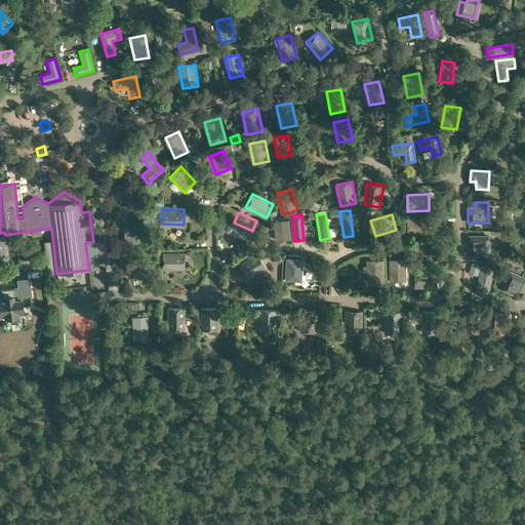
[(430,217),(407,217),(407,234),(430,234),(430,217)]
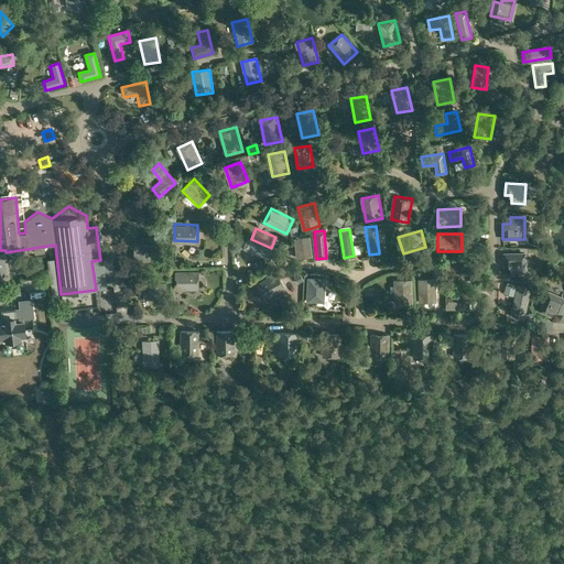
[(327,235),(326,253),(338,255),(339,236),(327,235)]
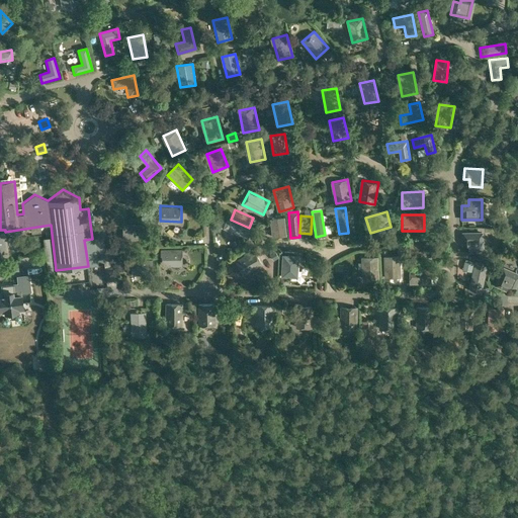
[(285,217),(271,219),(273,237),(287,236),(285,217)]
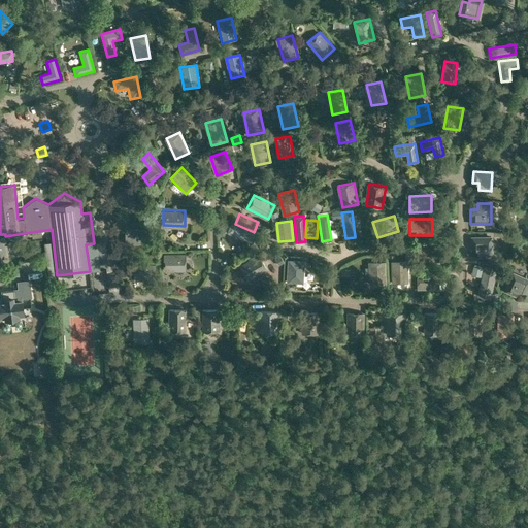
[(229,224),(226,233),(252,243),(255,234),(229,224)]
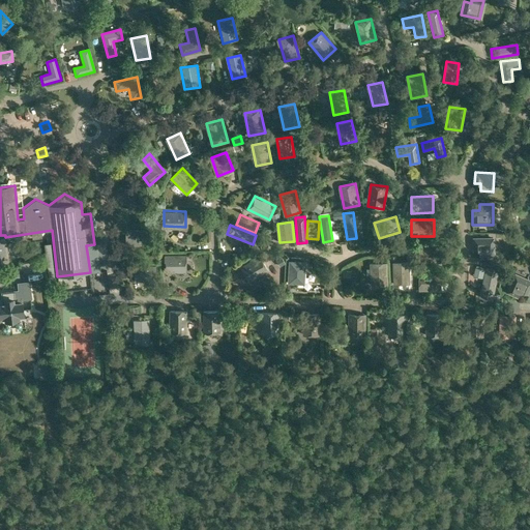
[(148,229),(127,229),(127,244),(148,244),(148,229)]
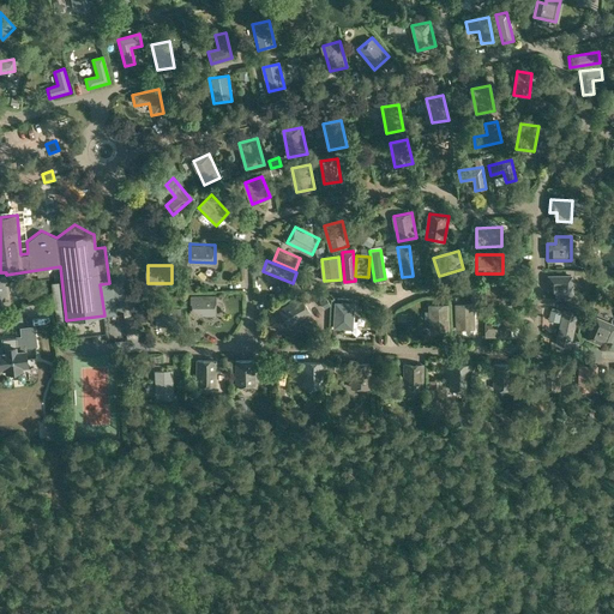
[(571,276),(549,276),(549,289),(557,289),(557,298),(571,298),(571,276)]
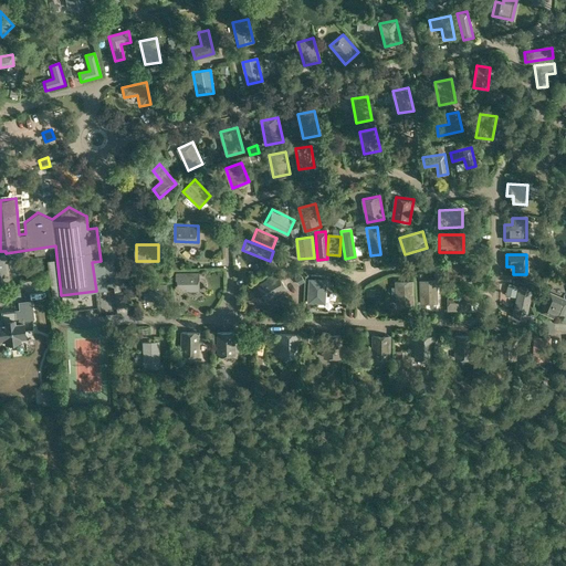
[(470,262),(447,262),(447,281),(470,280),(470,262)]
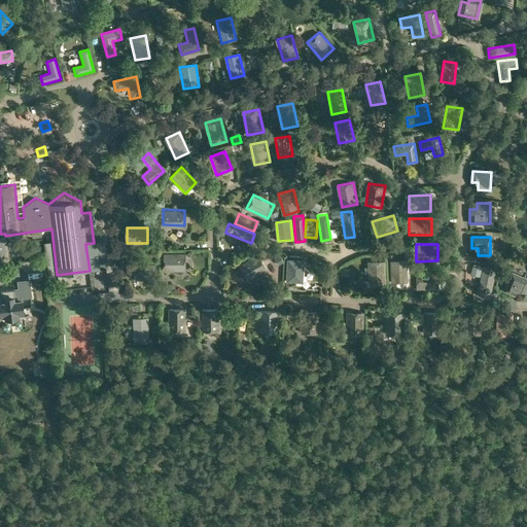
[(165,253),(165,268),(186,268),(186,253),(165,253)]
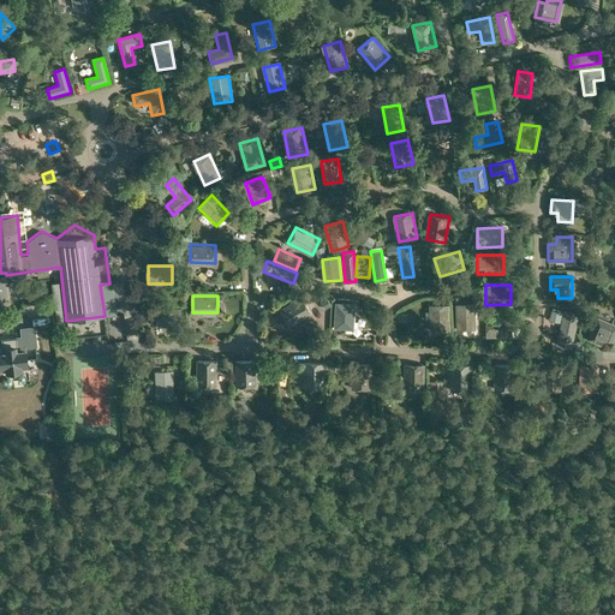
[(303,296),(281,308),(290,324),(312,311),(303,296)]
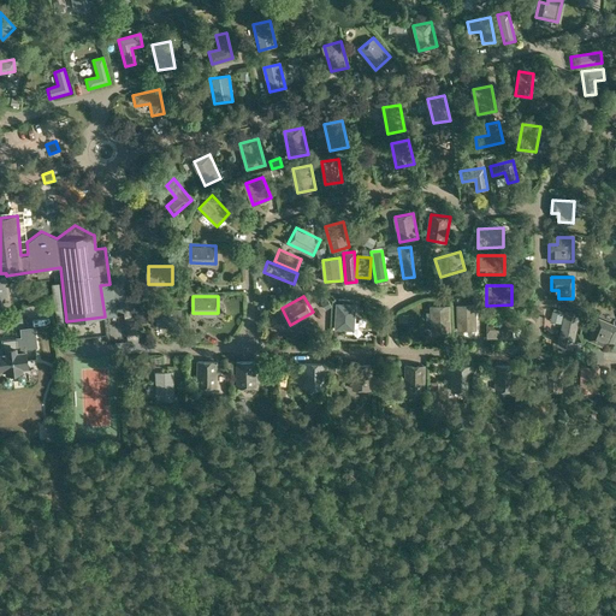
[(336,303),(335,330),(355,330),(356,304),(336,303)]
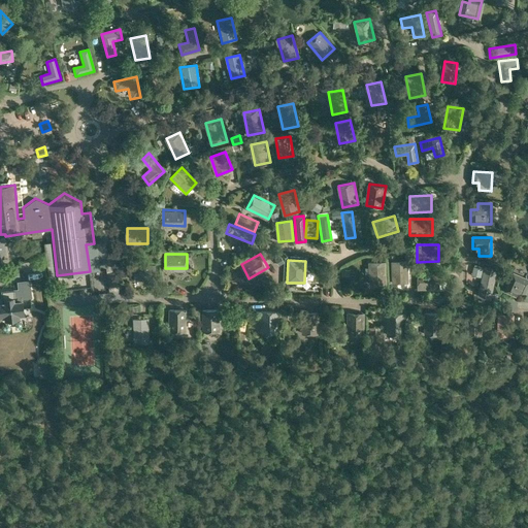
[(408,260),(391,260),(392,283),(408,283),(408,260)]
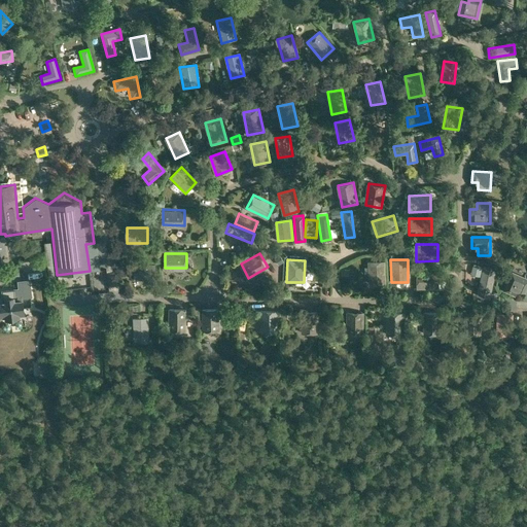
[(385,260),(369,260),(370,283),(385,283),(385,260)]
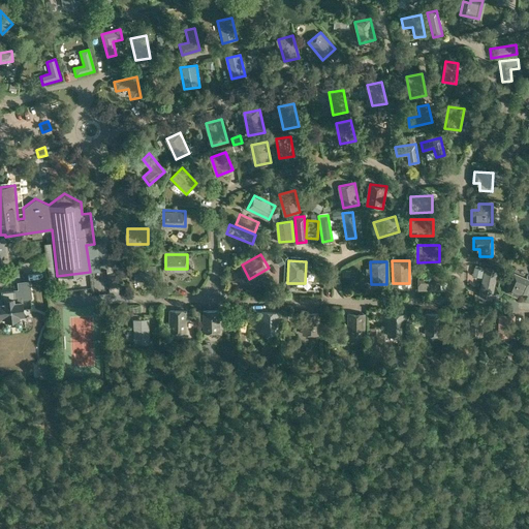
[(136,263),(136,279),(158,279),(158,263),(136,263)]
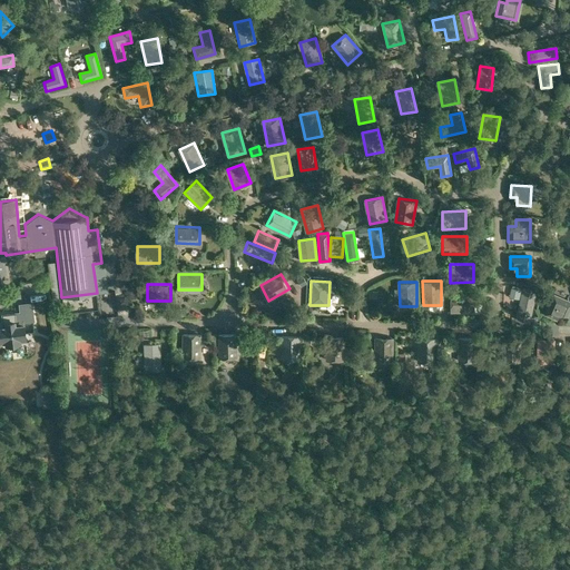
[(537,291),(523,288),(516,320),(529,323),(537,291)]
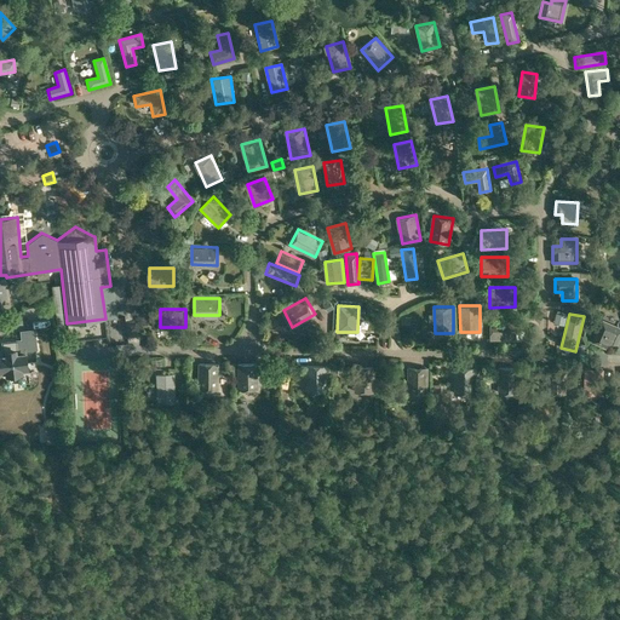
[(619,338),(619,326),(602,319),(591,343),(606,349),(609,342),(618,345),(619,338)]
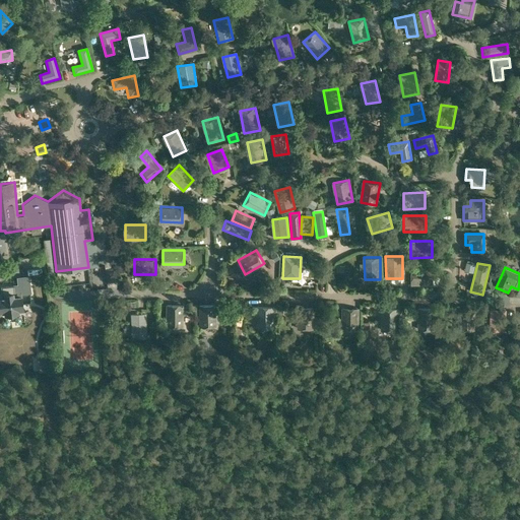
[(411,268),(411,284),(433,284),(433,268),(411,268)]
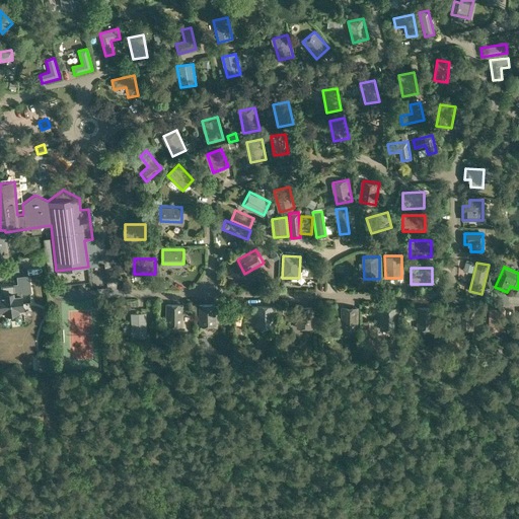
[(6,298),(0,298),(0,308),(1,313),(5,312),(5,314),(18,313),(18,311),(23,310),(21,296),(20,293),(30,292),(28,277),(18,278),(19,287),(15,287),(15,285),(2,287),(3,295),(5,295),(6,298)]
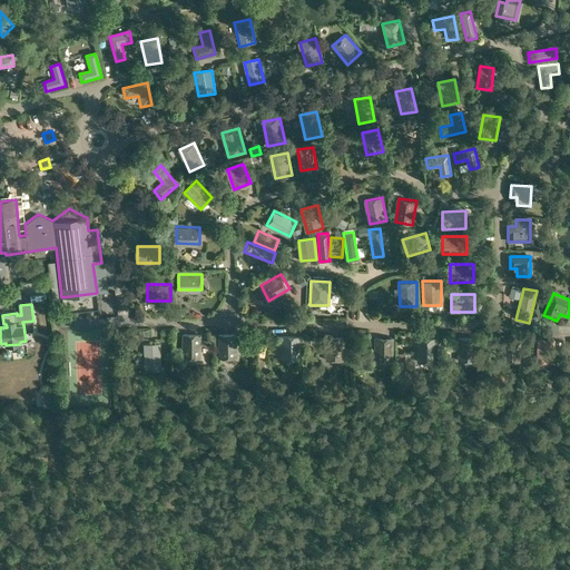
[(110,327),(88,328),(89,361),(111,360),(110,327)]
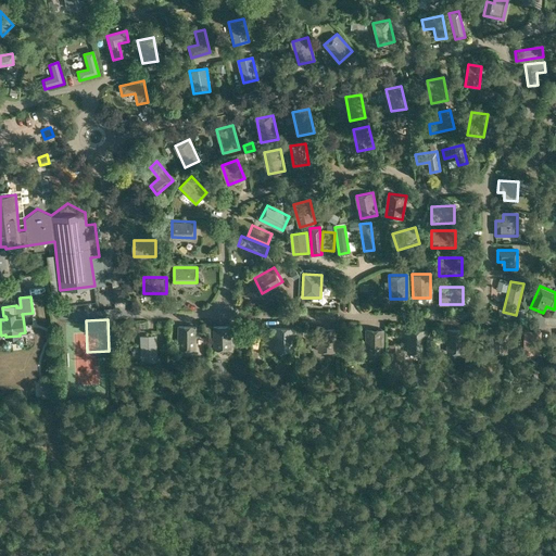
[(277,326),(277,350),(293,350),(293,326),(277,326)]
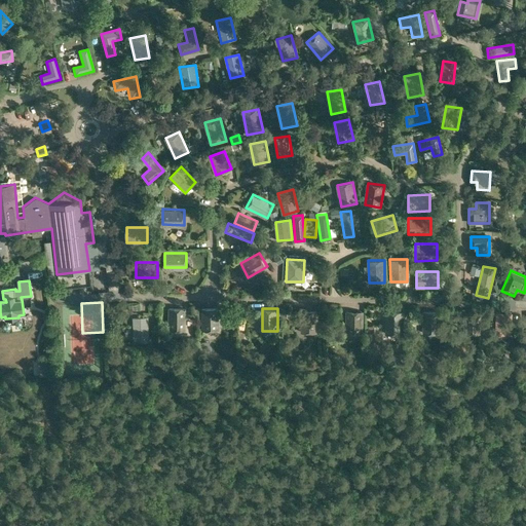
[(168,309),(168,331),(184,331),(184,309),(168,309)]
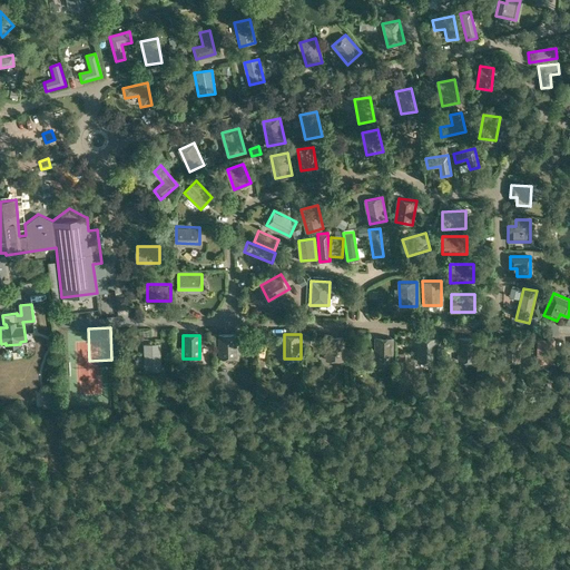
[(235,335),(217,335),(218,359),(236,357),(235,335)]
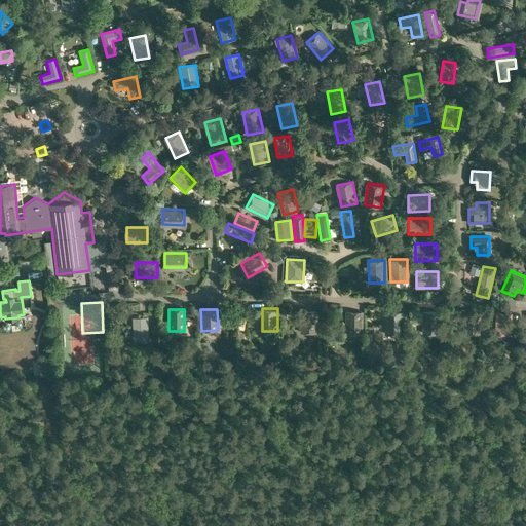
[(302,309),(302,332),(317,332),(317,309),(302,309)]
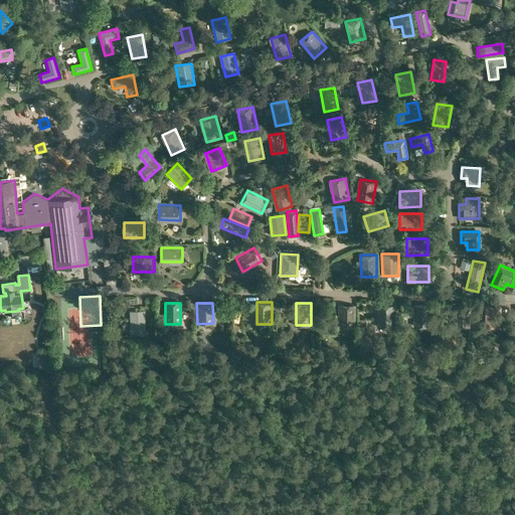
[(341,304),(341,326),(356,326),(356,304),(341,304)]
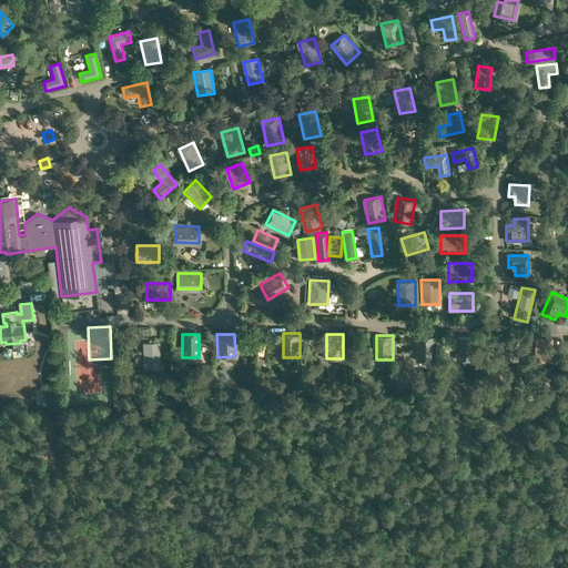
[(418,335),(418,361),(435,361),(435,335),(418,335)]
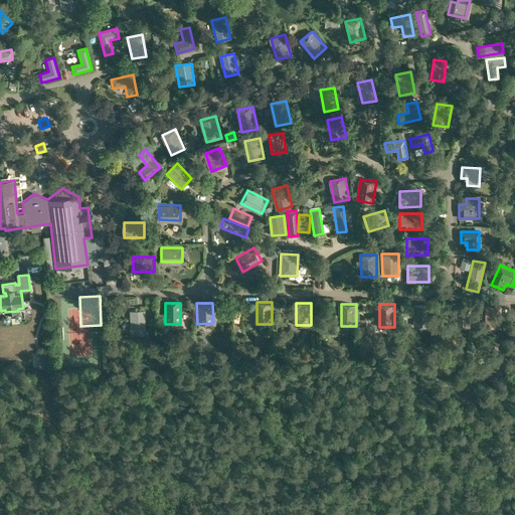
[(415,304),(415,326),(432,326),(432,304),(415,304)]
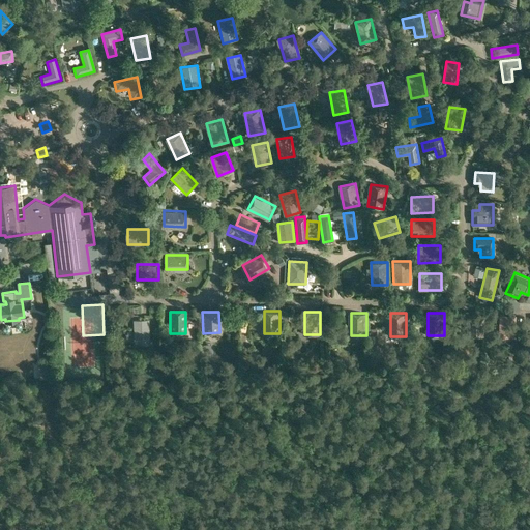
[(501,315),(501,336),(516,336),(516,315),(501,315)]
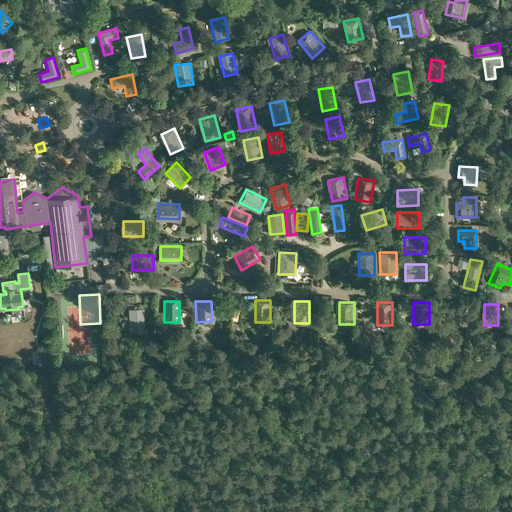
[(145,332),(144,308),(129,309),(130,332),(145,332)]
